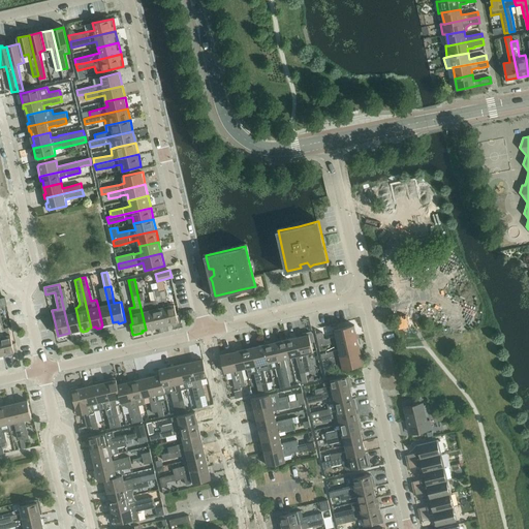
[(98,307),(102,325),(113,322),(104,287),(99,288),(101,299),(102,299),(103,306),(98,307)]
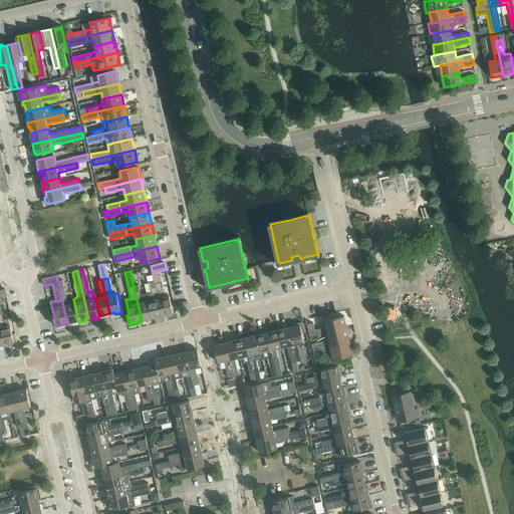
[(63,280),(58,281),(60,289),(59,289),(67,323),(78,321),(74,303),(68,304),(67,298),(63,280)]
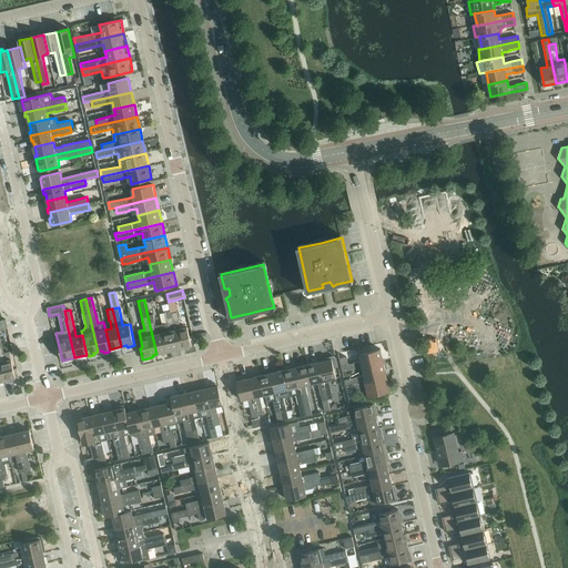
[(168,323),(162,325),(168,352),(180,348),(171,313),(171,311),(165,312),(168,323)]
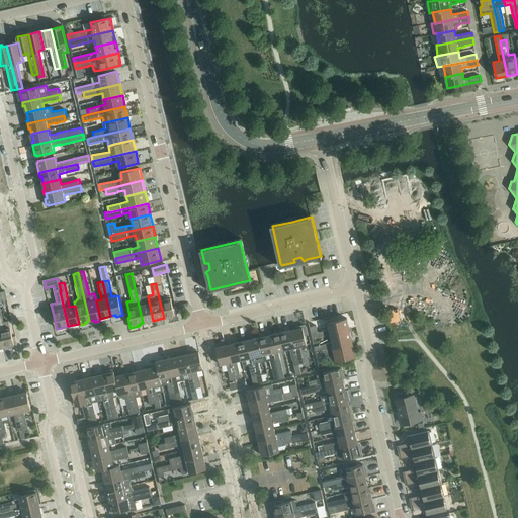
[(162,284),(156,285),(164,318),(169,317),(169,319),(178,317),(176,307),(173,307),(171,298),(165,299),(162,284)]
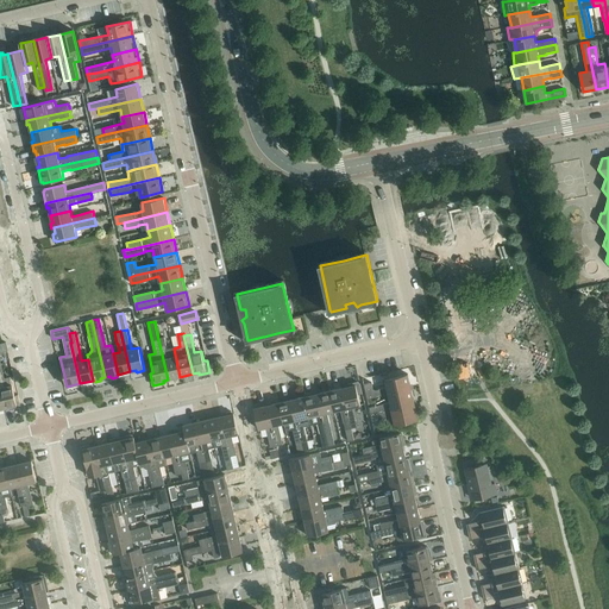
[(158,339),(168,380),(180,377),(174,349),(168,350),(164,338),(158,339)]
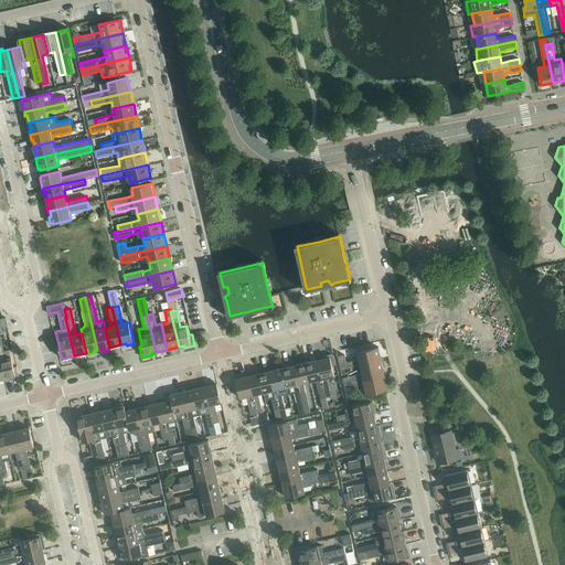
[(1,319),(0,319),(0,362),(4,379),(8,379),(10,380),(20,377),(17,366),(13,368),(10,350),(4,352),(0,334),(0,327),(8,326),(6,318),(1,319)]
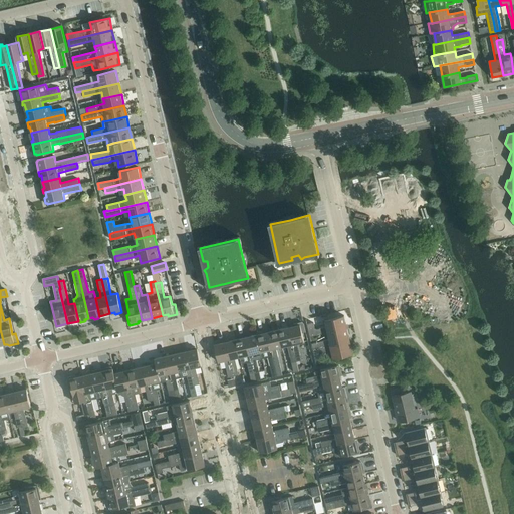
[(313,323),(307,324),(310,337),(316,335),(328,333),(347,328),(344,316),(325,320),(326,327),(324,326),(320,327),(319,328),(317,329),(315,328),(313,323)]
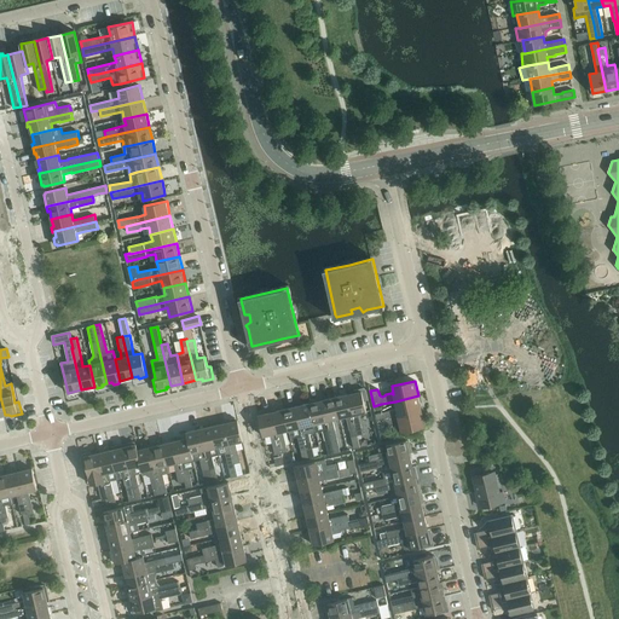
[(353,393),(348,394),(357,435),(364,434),(359,414),(366,412),(364,401),(369,400),(366,389),(364,388),(353,391),(353,392),(353,393)]
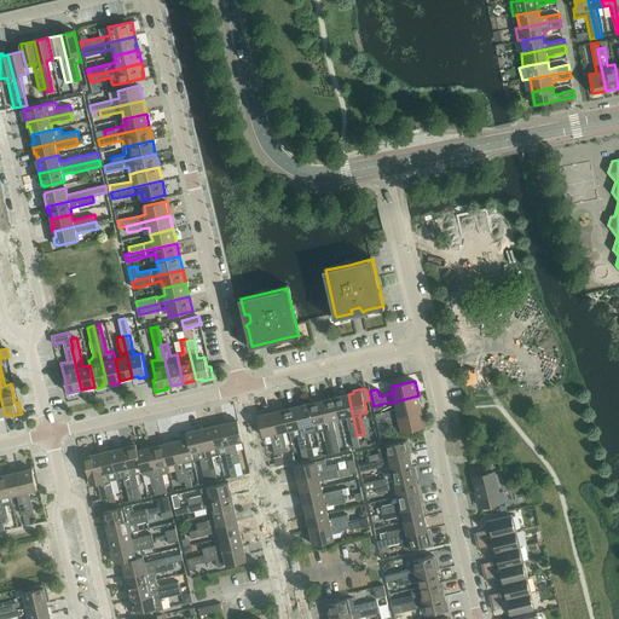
[(348,394),(335,398),(340,418),(347,417),(354,449),(360,447),(357,435),(348,394)]
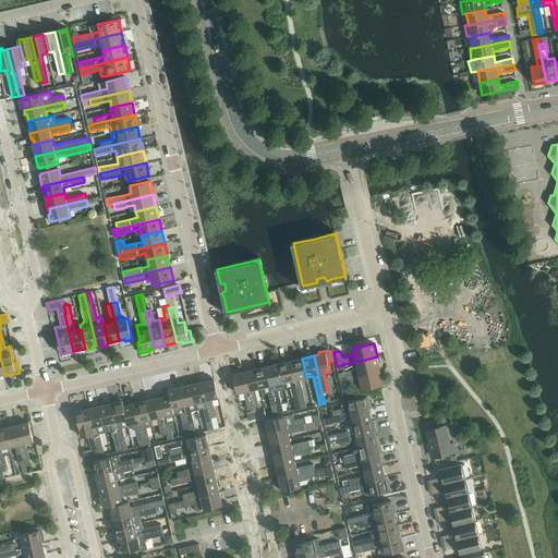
[(358,368),(339,373),(340,379),(380,370),(377,356),(356,362),(358,368)]
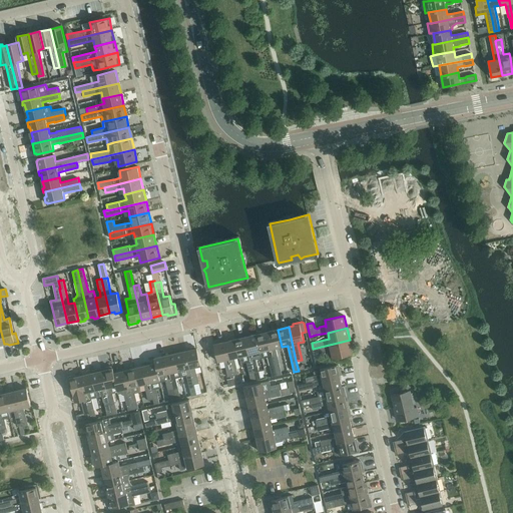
[(278,330),(268,332),(278,376),(283,375),(276,348),(282,347),(278,330)]
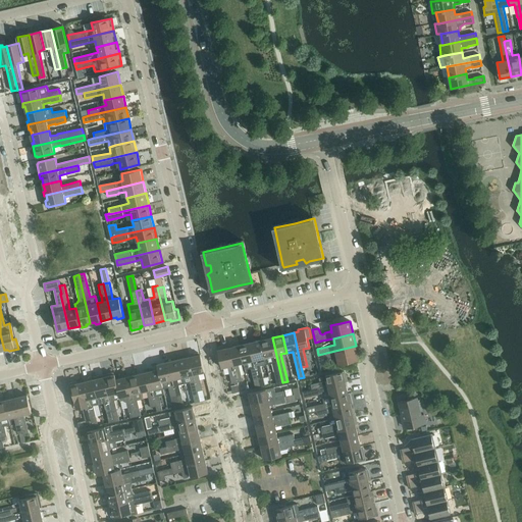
[(262,340),(261,341),(266,364),(272,363),(277,383),(282,382),(272,337),(268,338),(267,337),(266,336),(263,337),(262,338),(262,340)]
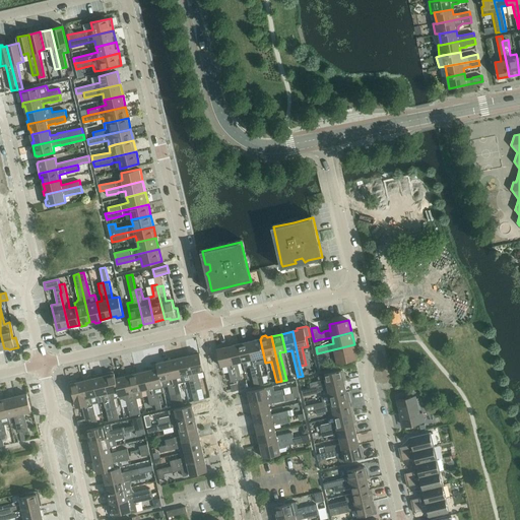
[(260,339),(250,341),(260,386),(265,385),(260,365),(265,363),(260,339)]
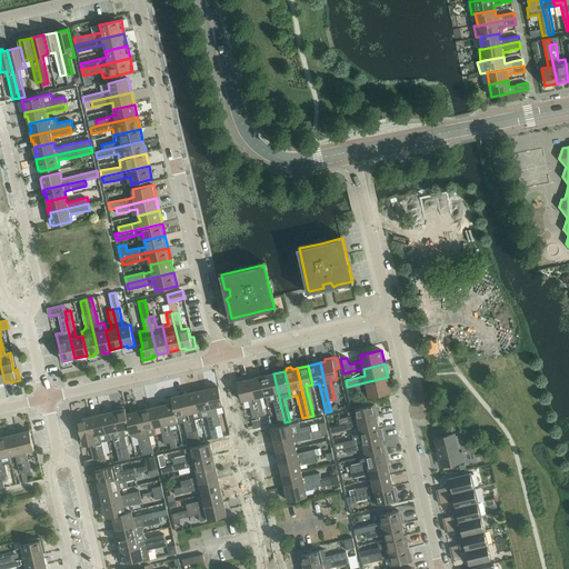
[(273,373),(261,377),(266,396),(267,402),(273,401),(279,423),(285,422),(273,373)]
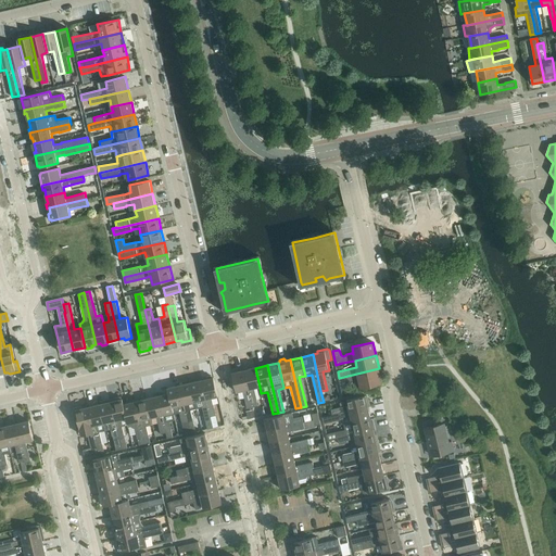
[(255,368),(243,370),(252,407),(257,406),(253,388),(260,387),(255,368)]
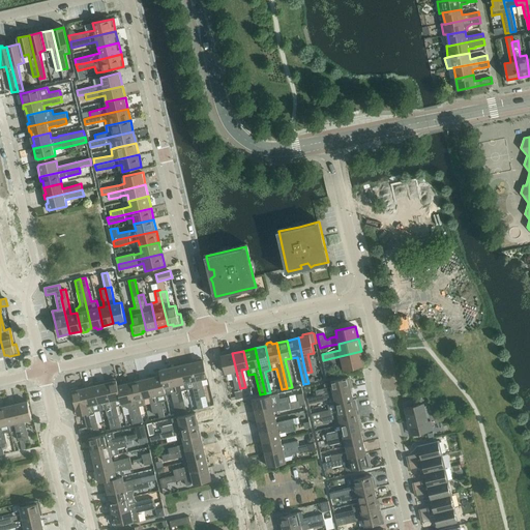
[(361,351),(323,360),(326,376),(332,374),(330,364),(341,362),(343,363),(344,370),(364,364),(361,351)]
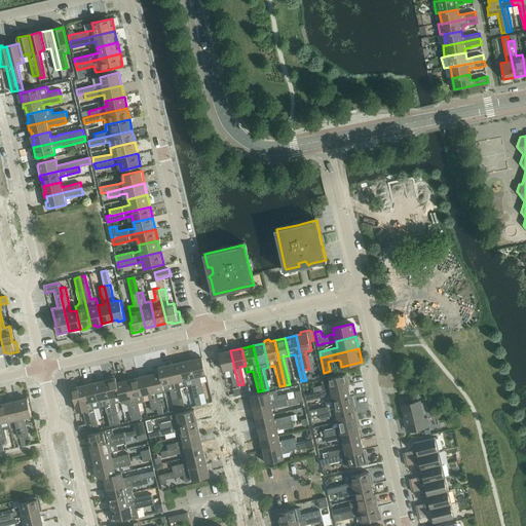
[(230,350),(220,353),(224,371),(230,369),(234,386),(238,385),(230,350)]
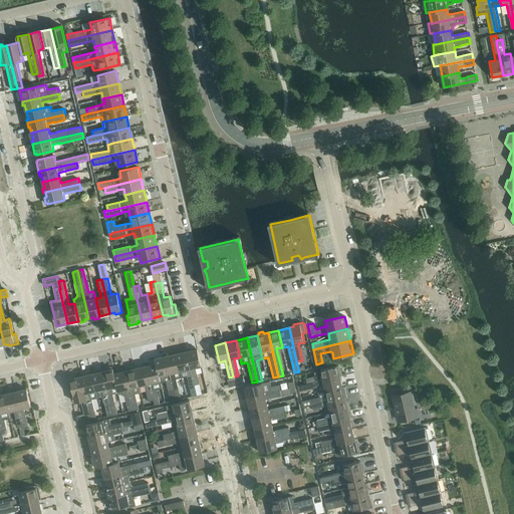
[(191,350),(187,351),(195,384),(200,383),(198,374),(196,367),(202,366),(198,349),(197,349),(197,348),(196,347),(191,348),(190,349),(191,350)]
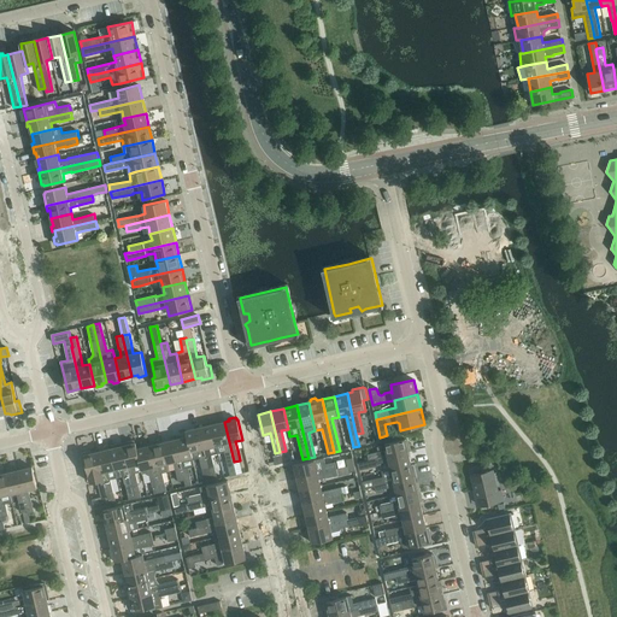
[(224,422),(211,425),(218,453),(225,452),(230,476),(236,475),(234,462),(224,422)]
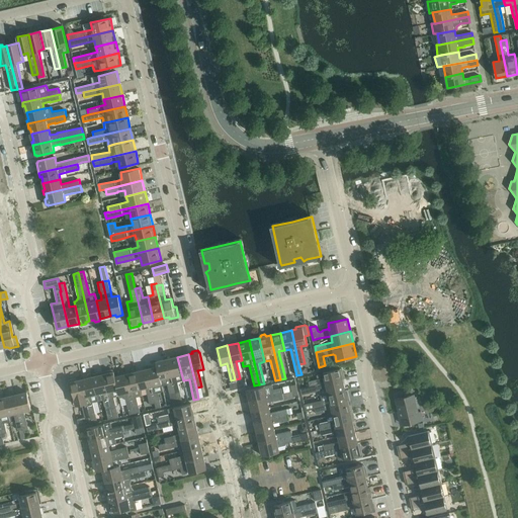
[(177,357),(167,359),(177,404),(182,402),(178,382),(183,380),(177,357)]
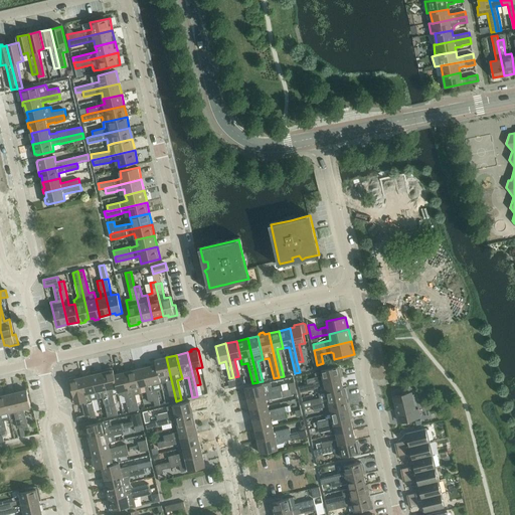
[(166,357),(155,360),(156,364),(157,364),(161,381),(161,383),(166,382),(171,402),(176,401),(166,357)]
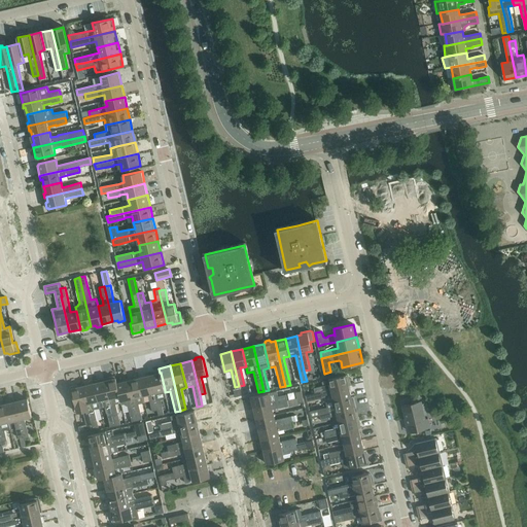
[(160,373),(149,376),(157,411),(159,416),(164,414),(161,398),(166,397),(165,392),(165,390),(161,373),(160,373)]
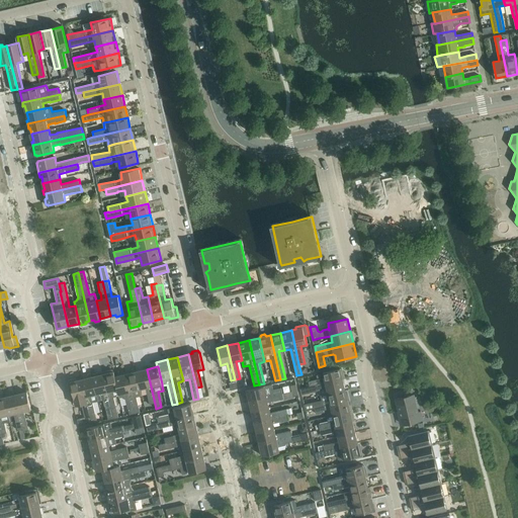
[(318,379),(309,381),(310,386),(310,387),(343,379),(342,375),(343,375),(344,374),(343,370),(342,369),(341,369),(340,368),(323,372),(325,378),(318,379)]
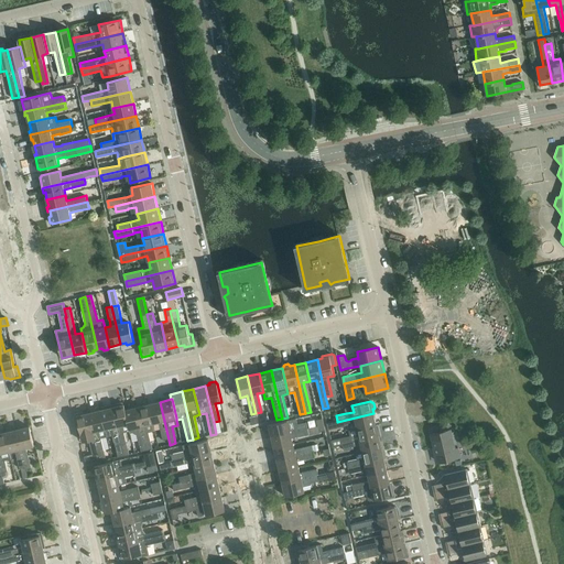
[(160,402),(149,404),(153,424),(159,422),(161,430),(163,441),(169,440),(160,402)]
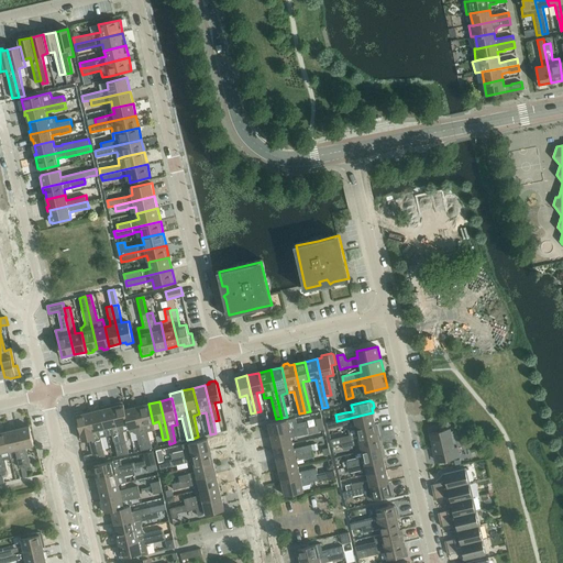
[(117,406),(112,407),(123,455),(129,453),(124,431),(130,430),(128,423),(125,409),(124,404),(123,405),(123,403),(122,403),(117,404),(116,405),(117,406)]
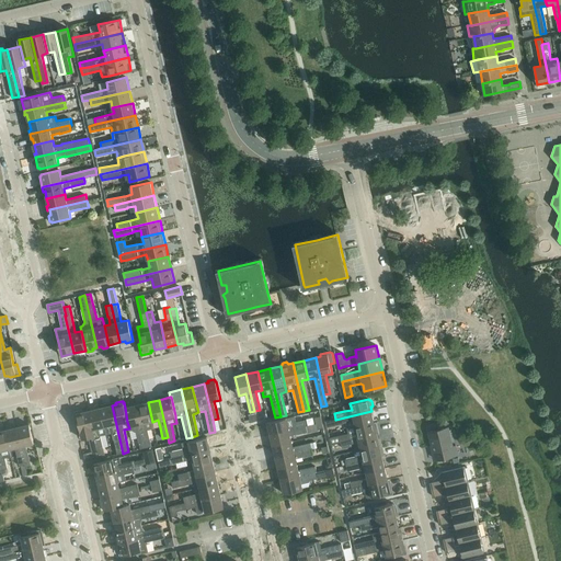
[(148,402),(136,405),(146,448),(151,446),(148,430),(153,428),(152,422),(148,402)]
